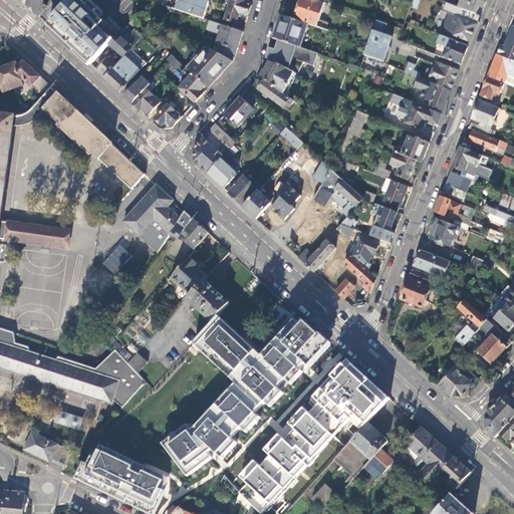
[(26,0),(25,5),(32,11),(38,17),(53,0),(26,0)]
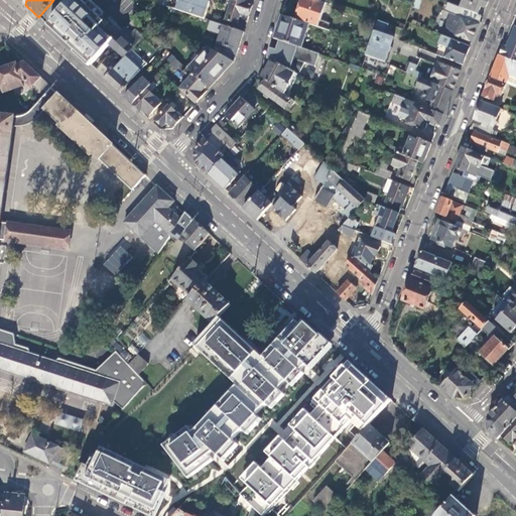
[(110,43),(113,39),(98,26),(104,20),(99,17),(104,11),(91,0),(67,0),(45,22),(92,63),(110,43)]
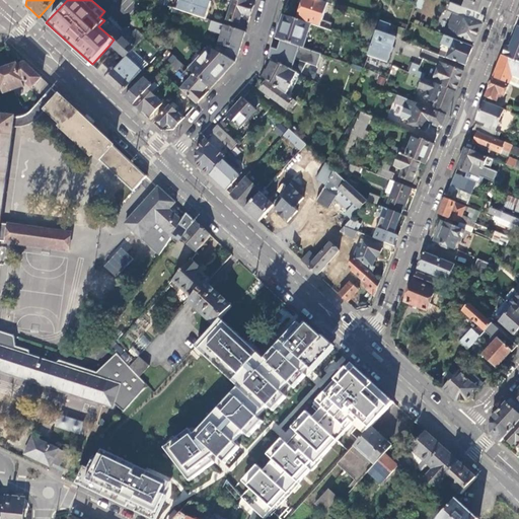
[(179,0),(176,9),(205,18),(211,1),(207,0),(179,0)]
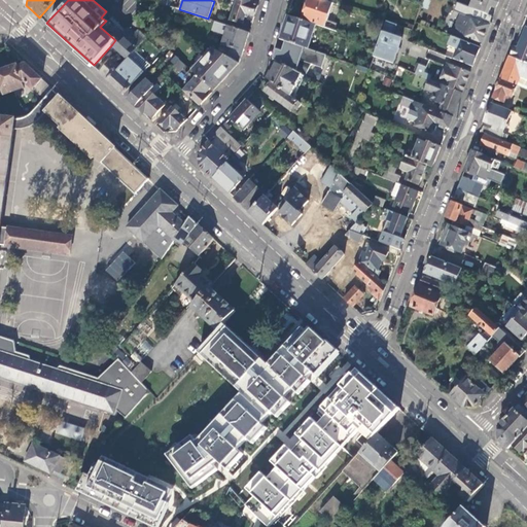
[(252,20),(257,4),(251,2),(244,0),(235,0),(233,8),(229,20),(242,24),(243,22),(245,22),(246,18),(252,20)]
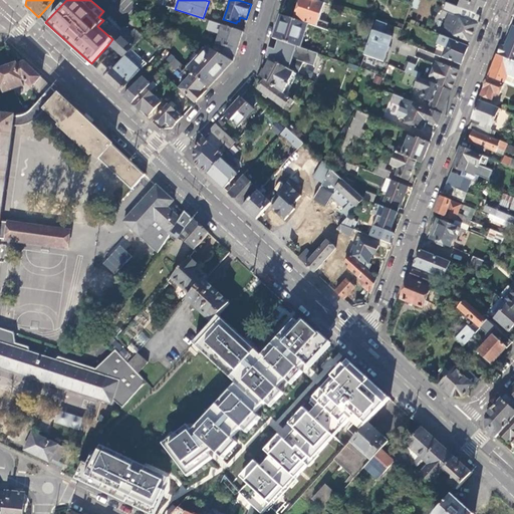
[(324,3),(315,0),(301,0),(294,19),(308,24),(316,27),(324,3)]
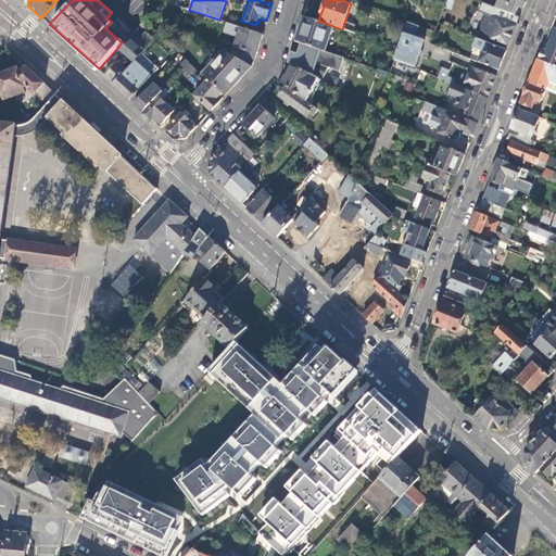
[(525,4),(526,0),(497,0),(495,7),(515,14),(518,7),(520,7),(521,7),(522,7),(525,4)]
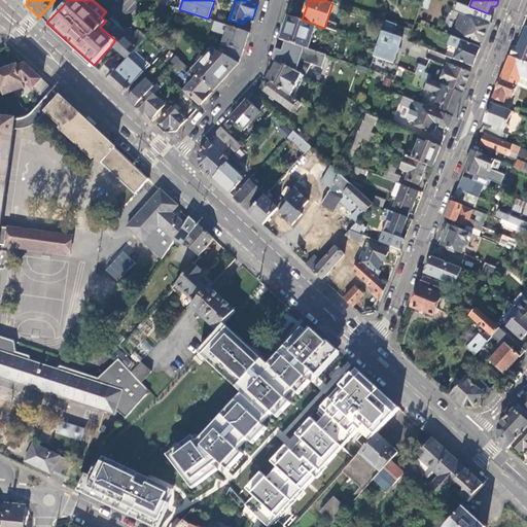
[(468,6),(465,15),(460,13),(452,35),(481,46),(493,15),(488,13),(469,6),(468,6)]
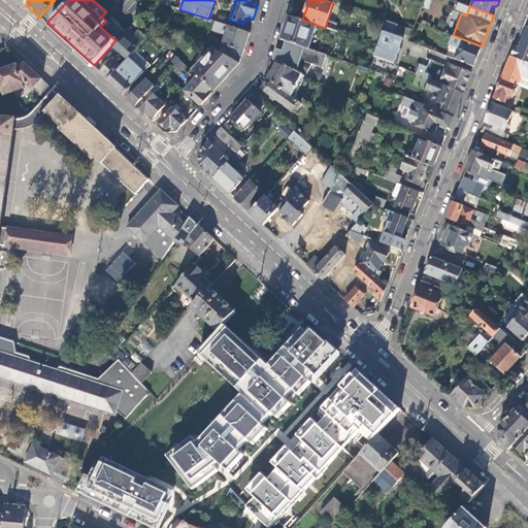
[(302,20),(288,14),(279,38),(303,46),(308,48),(317,25),(302,20)]
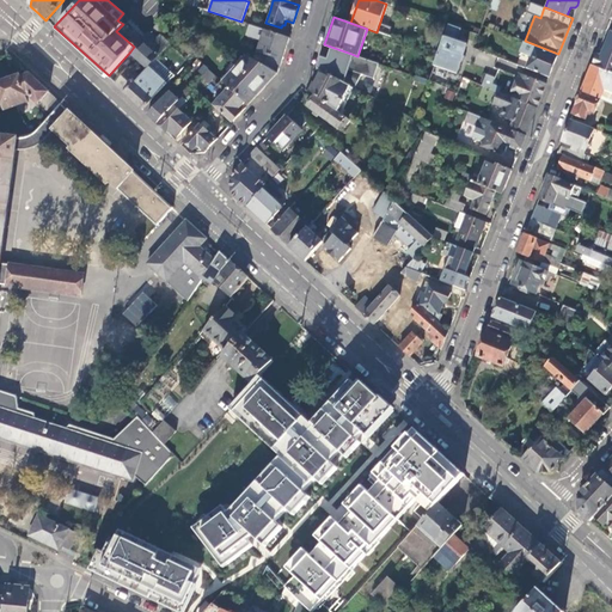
[(457,74),(471,32),(448,24),(433,66),(457,74)]
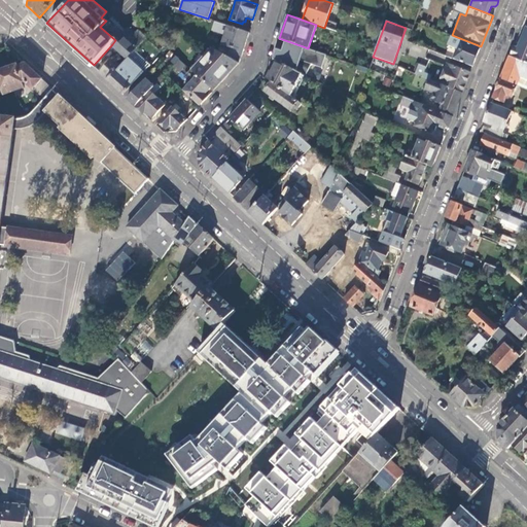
[(248,32),(227,26),(221,44),(227,46),(224,55),(239,62),(248,32)]
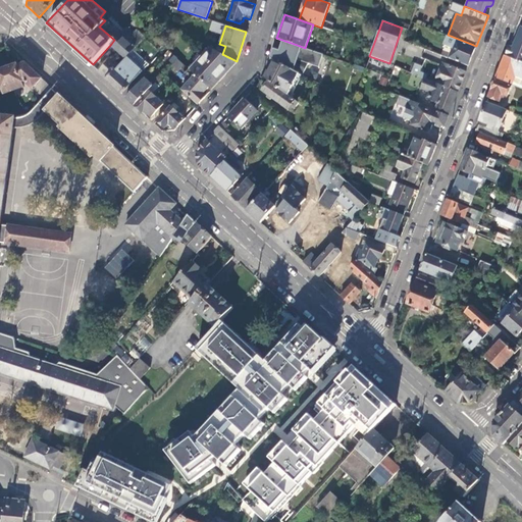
[(133,32),(127,27),(114,40),(111,44),(125,57),(126,56),(145,37),(136,29),(133,32)]
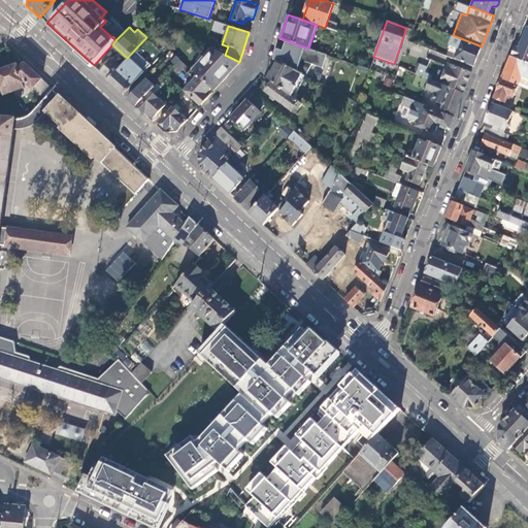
[(527,28),(520,46),(516,45),(510,57),(527,63),(527,28)]
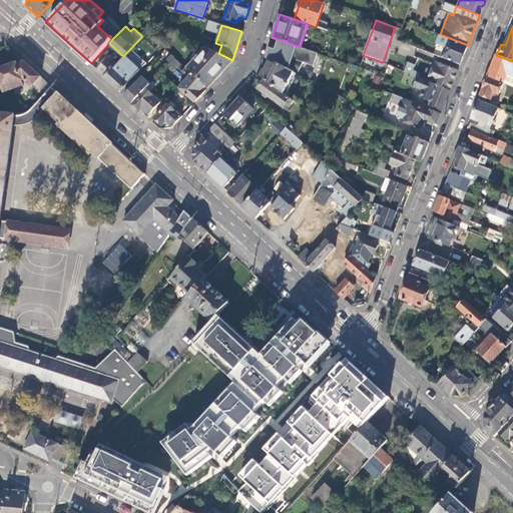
[(460,64),(468,45),(440,34),(436,43),(446,47),(442,57),(460,64)]
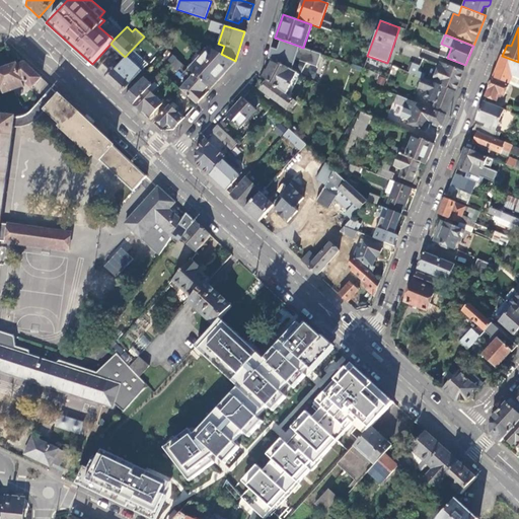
[(298,46),(275,38),(269,58),(282,65),(290,67),(298,46)]
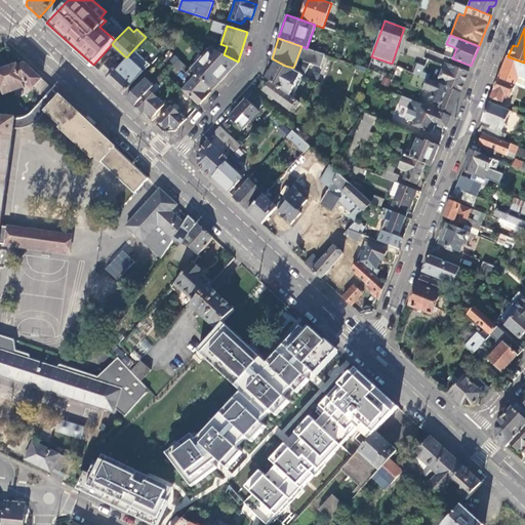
[(224,54),(210,46),(198,61),(200,63),(192,70),(197,75),(209,86),(212,89),(238,62),(224,54)]
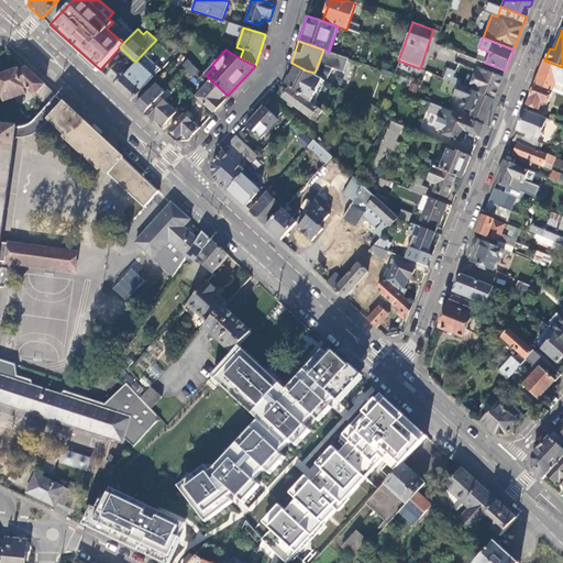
[(184,70),(191,63),(181,53),(174,62),(184,70)]
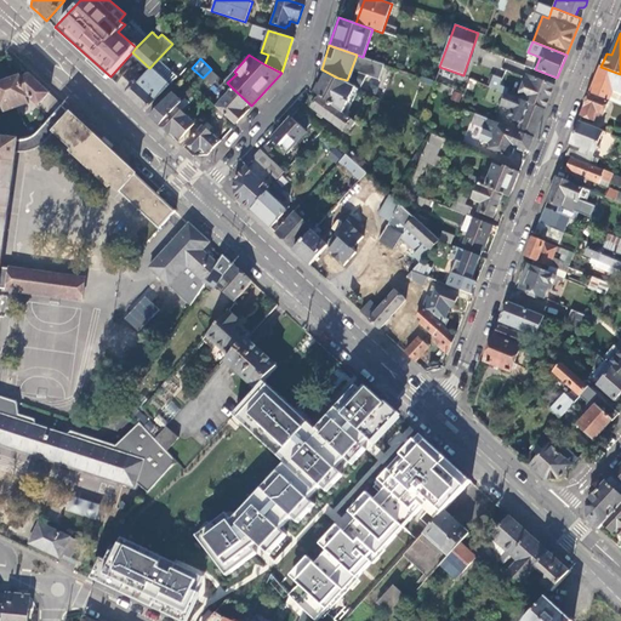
[(149,68),(142,77),(126,93),(135,102),(144,112),(170,85),(151,67),(149,68)]
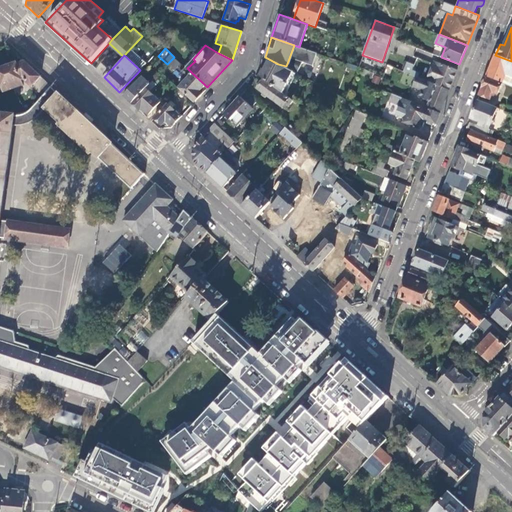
[(511,61),(495,55),(486,76),(511,86),(511,61)]
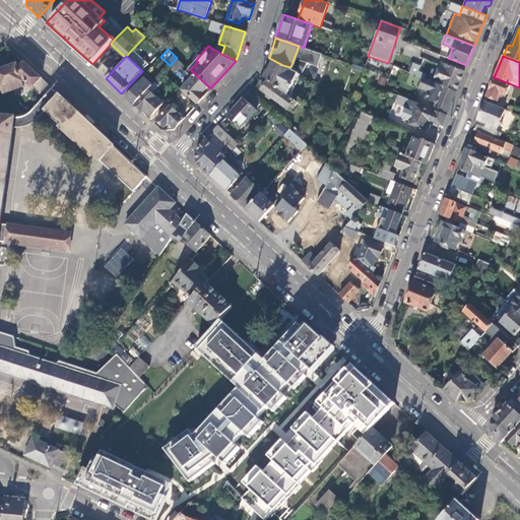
[(111,57),(98,71),(106,78),(119,64),(111,57)]
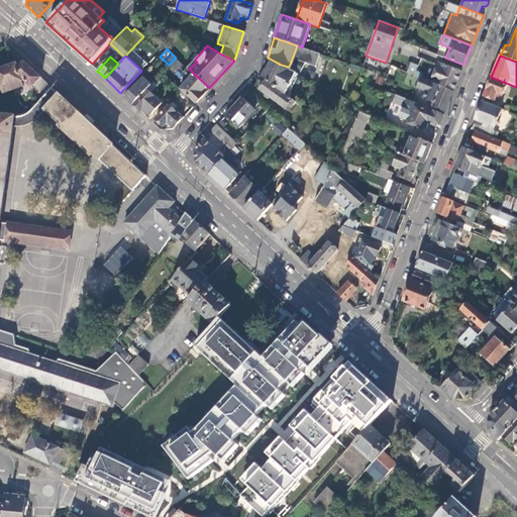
[(281,65),(268,58),(262,76),(267,80),(281,90),(288,78),(291,80),(296,73),(281,65)]
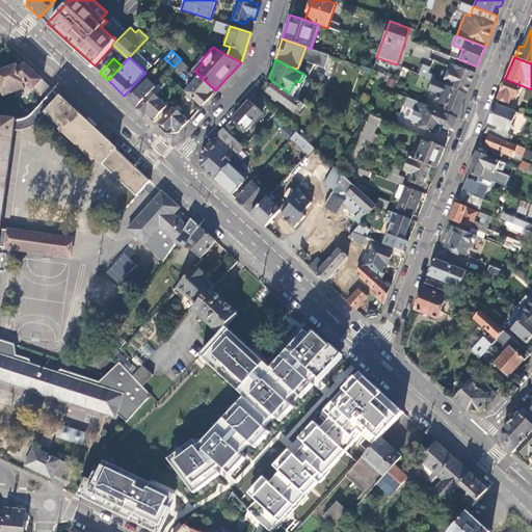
[(17,65),(6,70),(15,91),(24,88),(22,83),(25,82),(45,101),(47,99),(53,90),(40,77),(25,63),(18,68),(17,65)]
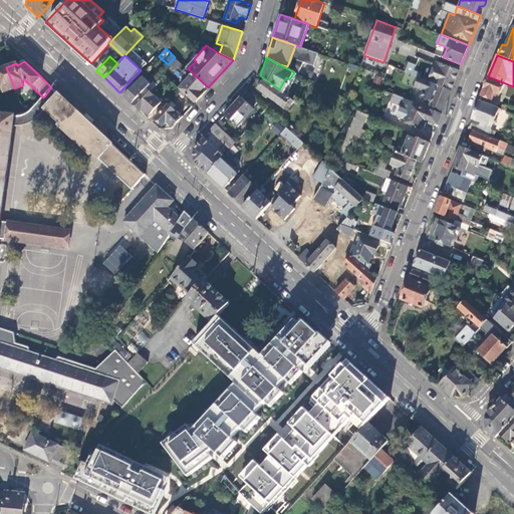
[(408,61),(404,71),(414,75),(418,65),(408,61)]
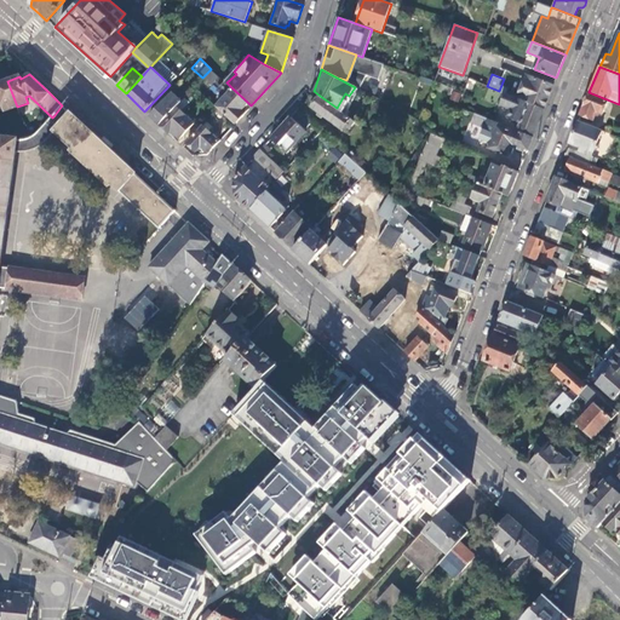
[(544,108),(554,85),(527,74),(517,98),(544,108)]
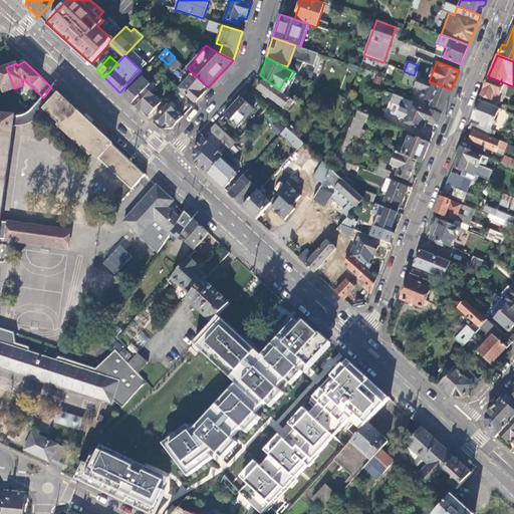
[(0,87),(3,86),(5,92),(14,88),(6,67),(0,69),(0,87)]
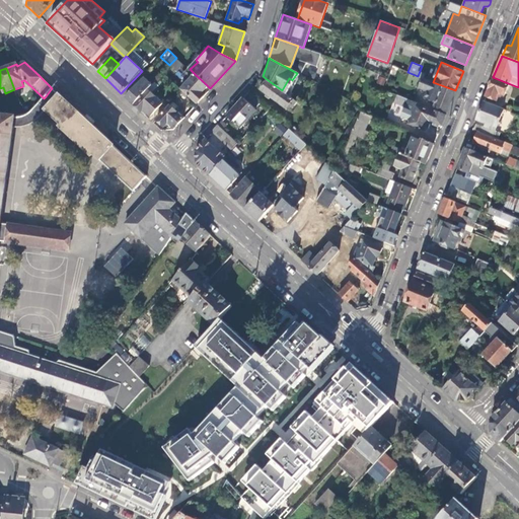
[(378,74),(363,69),(361,74),(377,79),(378,74)]
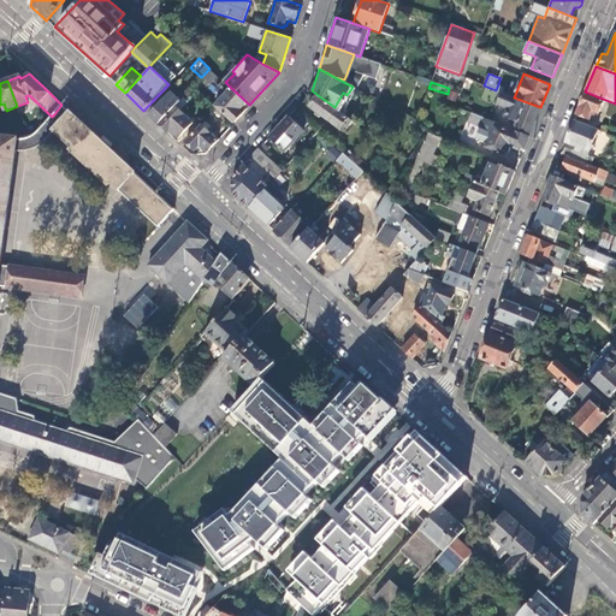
[(171,93),(149,116),(155,120),(159,124),(184,98),(188,93),(184,89),(184,88),(176,98),(171,93)]
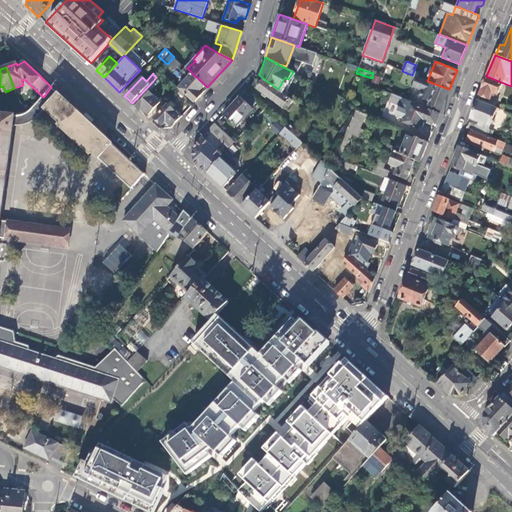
[(194,102),(202,94),(199,91),(204,84),(192,73),(178,88),(194,102)]
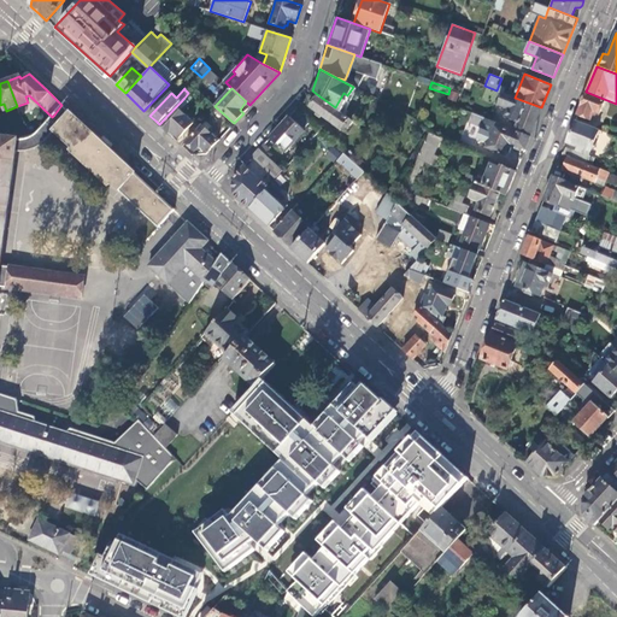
[(532,133),(541,107),(515,98),(503,93),(498,105),(510,110),(506,118),(522,123),(519,128),(532,133)]
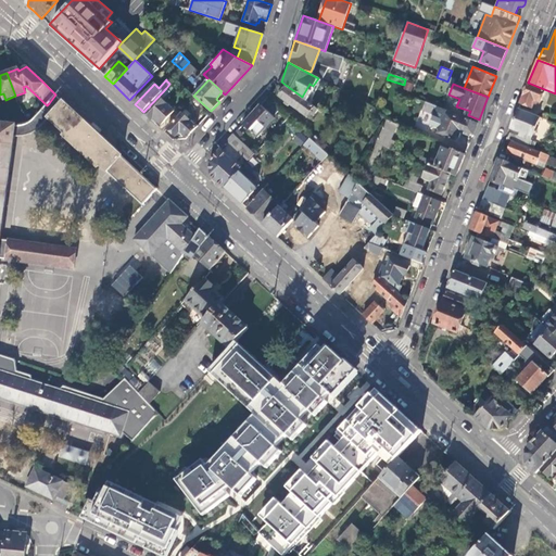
[(544,90),(528,84),(520,103),(532,108),(535,100),(540,102),(544,90)]
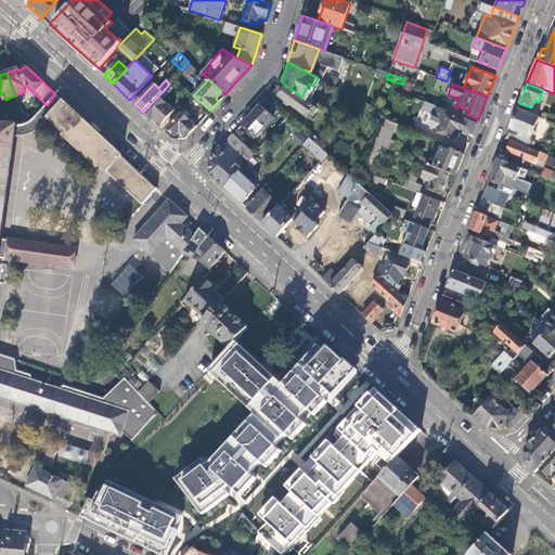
[(319,110),(301,97),(286,86),(279,95),(307,116),(310,112),(314,115),(319,110)]
